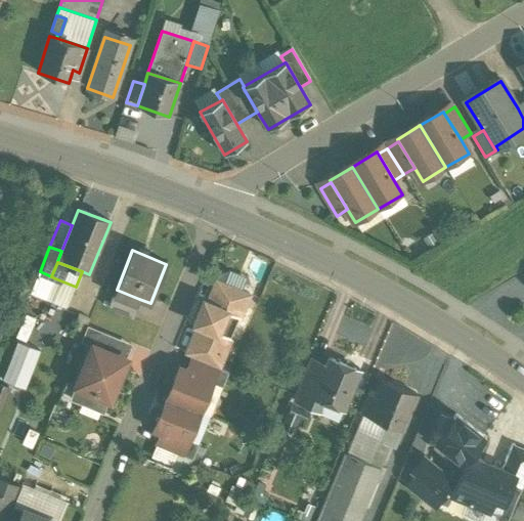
[(51,276),(40,271),(31,295),(46,301),(55,278),(51,276)]
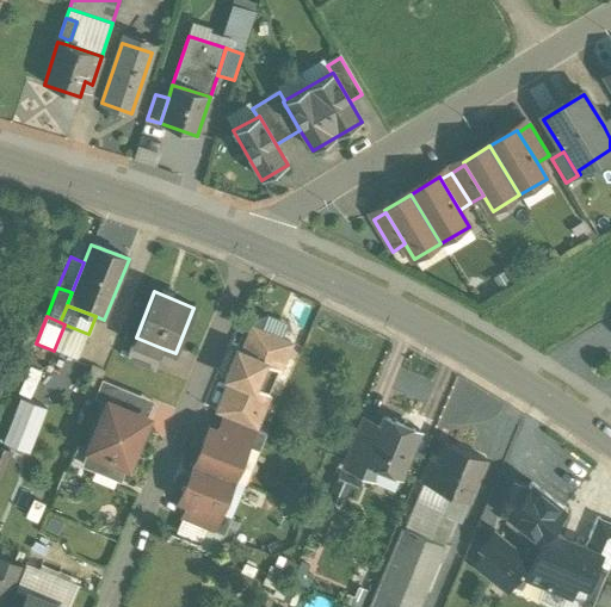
[(88,334),(65,324),(54,351),(76,360),(88,334)]
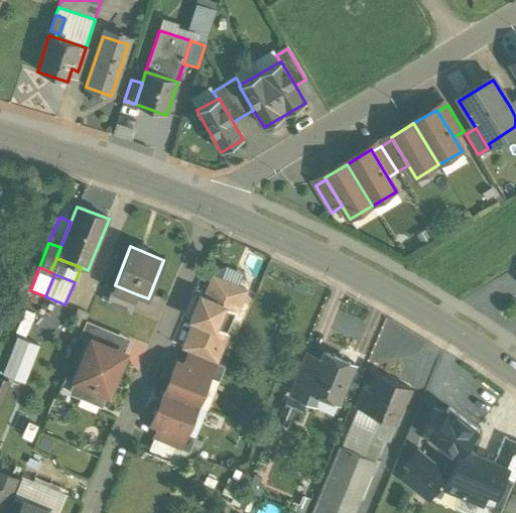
[(244,293),(214,280),(206,299),(224,306),(214,329),(197,322),(191,335),(203,340),(201,343),(220,351),(244,293)]
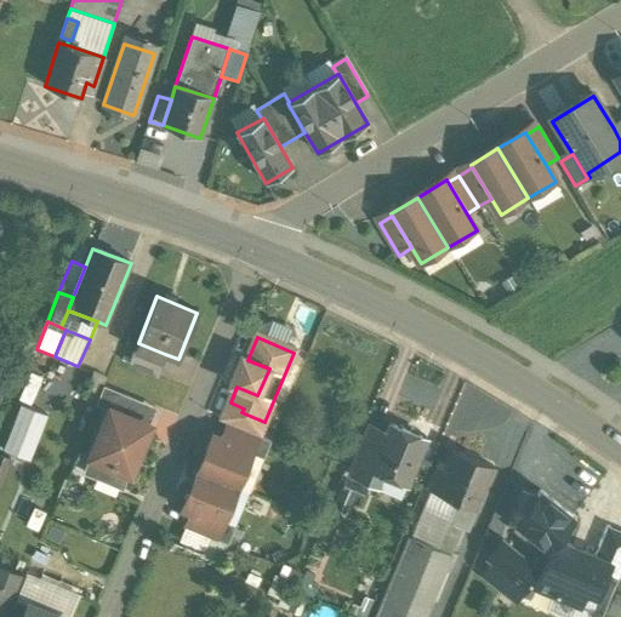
[(165,354),(138,343),(129,364),(157,375),(165,354)]
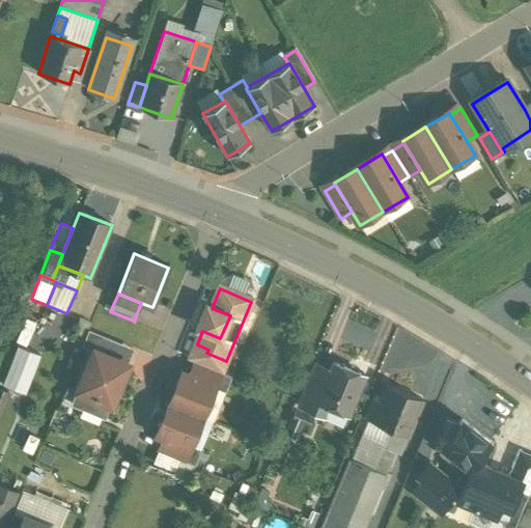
[(212,308),(207,306),(197,329),(202,331),(220,338),(230,315),(212,308)]
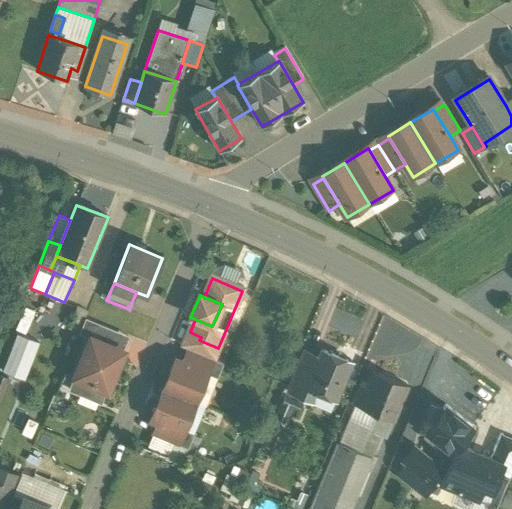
[(109,328),(85,318),(79,332),(90,337),(104,343),(109,328)]
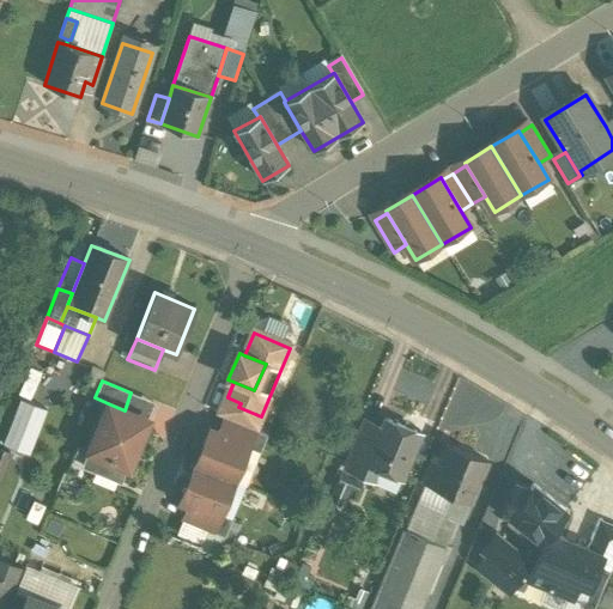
[(241,403),(228,397),(219,415),(226,419),(255,431),(261,416),(238,407),(241,403)]
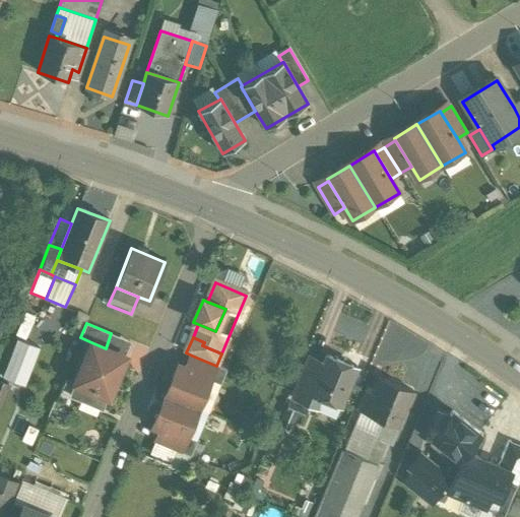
[(106,348),(91,342),(74,382),(83,386),(109,396),(125,357),(106,348)]
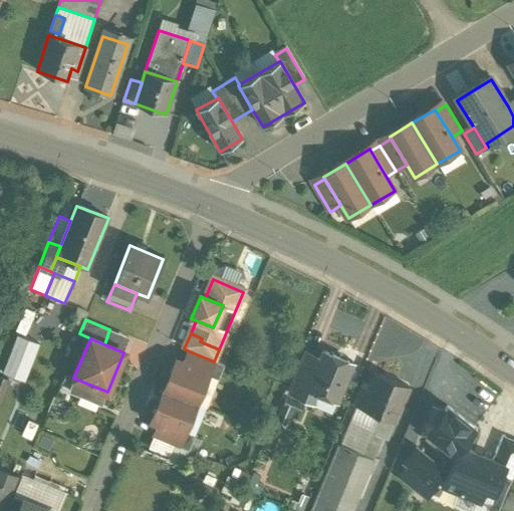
[(214,361),(190,351),(184,363),(208,373),(207,375),(219,380),(225,365),(214,361)]
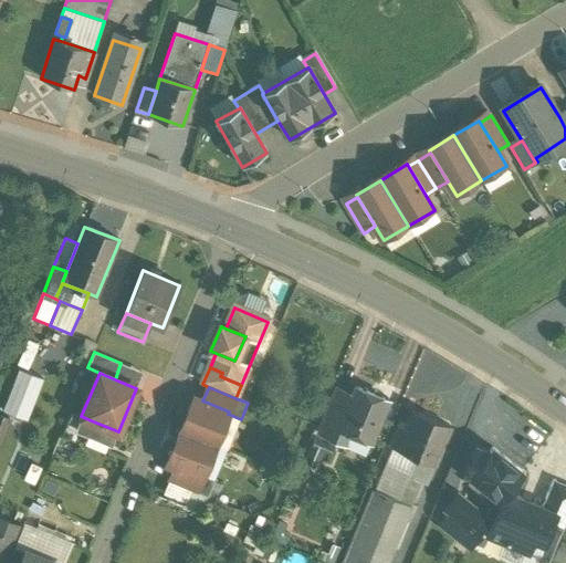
[(388,400),(356,387),(344,416),(339,428),(342,429),(371,441),(388,400)]
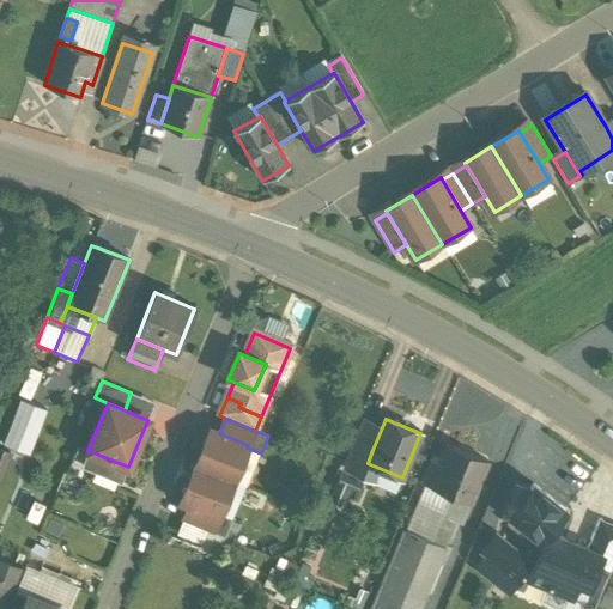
[(219,433),(211,430),(195,467),(232,482),(247,448),(248,445),(219,433)]
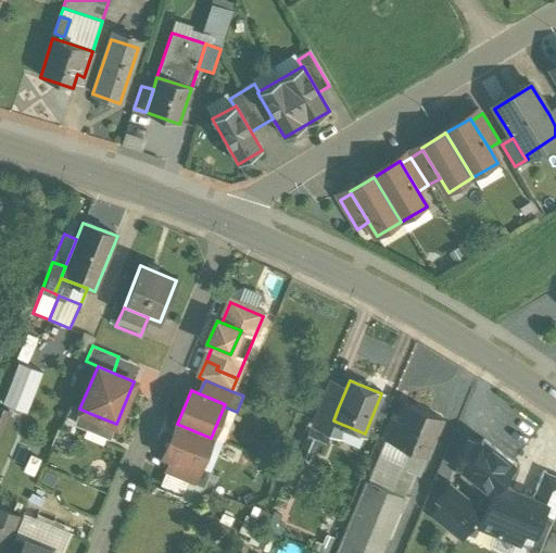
[(323,402),(313,426),(330,434),(336,422),(333,420),(338,409),(323,402)]
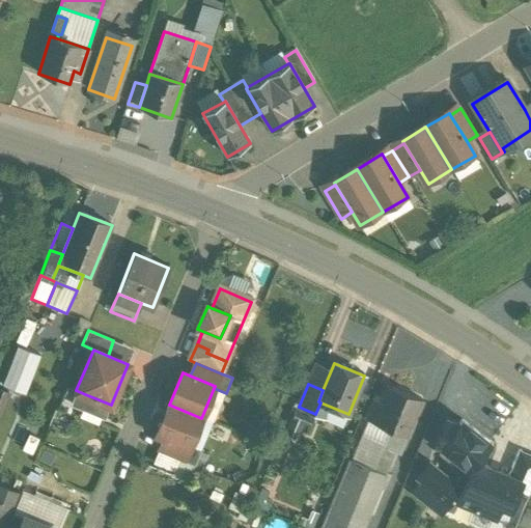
[(423,399),(387,385),(379,403),(373,400),(366,417),(369,418),(392,428),(408,435),(423,399)]
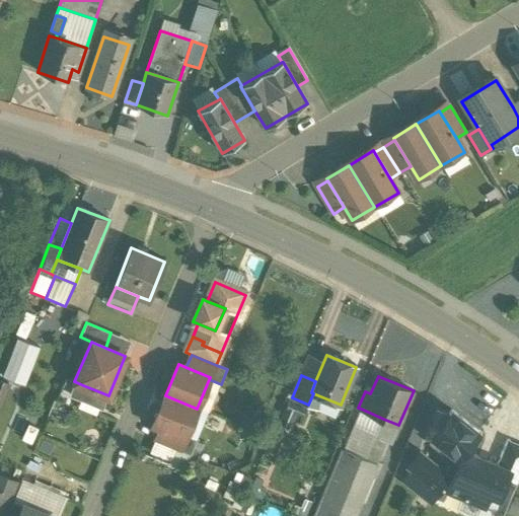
[(12,387),(0,381),(0,404),(5,407),(12,387)]
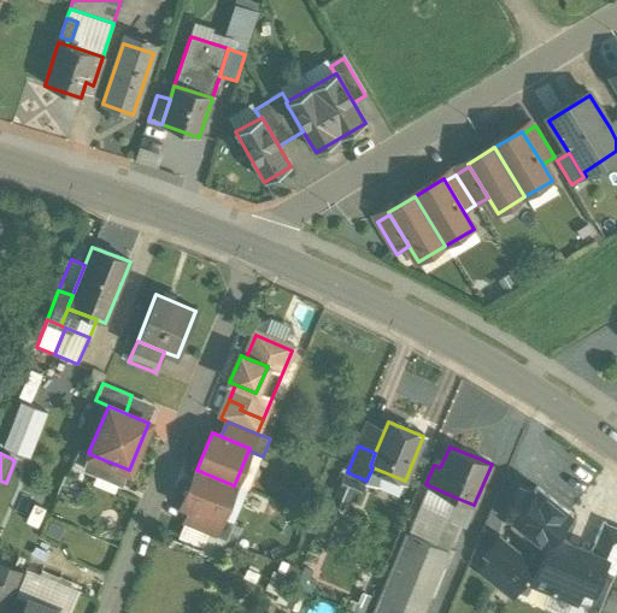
[(129,470),(99,458),(92,473),(122,487),(129,470)]
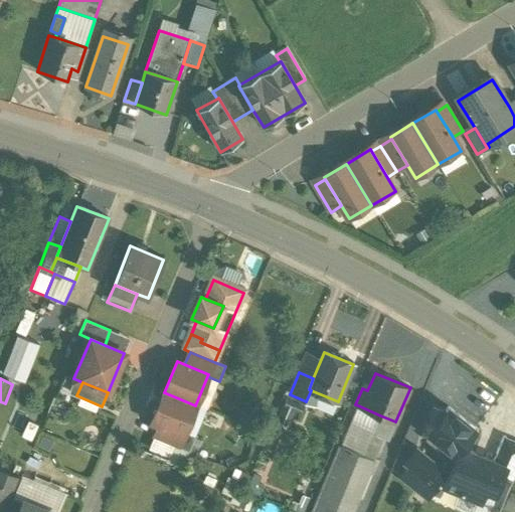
[(195,405),(164,392),(152,422),(159,425),(183,436),(184,433),(195,405)]
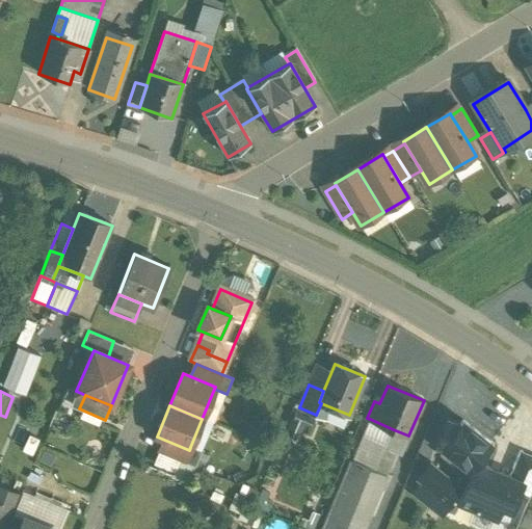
[(370,419),(323,528),(364,528),(380,490),(386,492),(392,477),(387,475),(396,453),(384,448),(393,429),(370,419)]
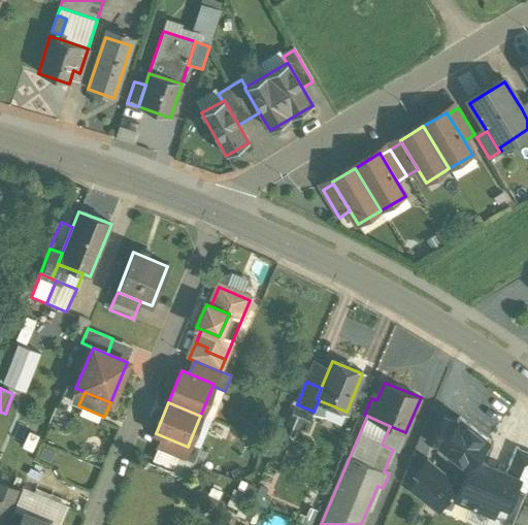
[(433,444),(438,445),(439,446),(467,466),(472,459),(487,440),(461,419),(458,422),(446,417),(433,444)]
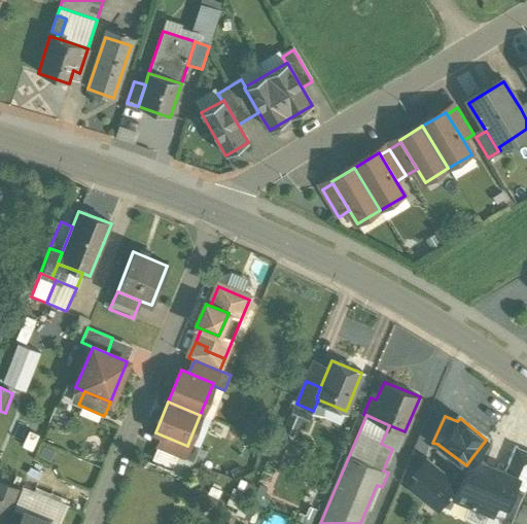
[(405,431),(389,425),(381,444),(392,449),(396,451),(405,431)]
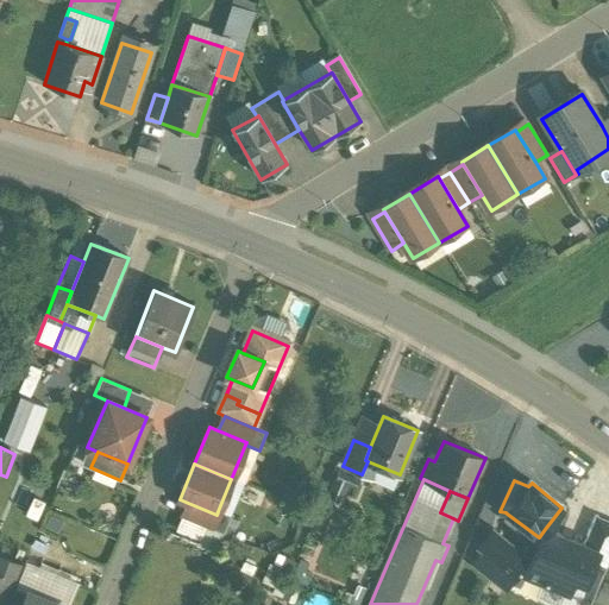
[(217,515),(188,503),(182,518),(224,535),(231,517),(218,511),(217,515)]
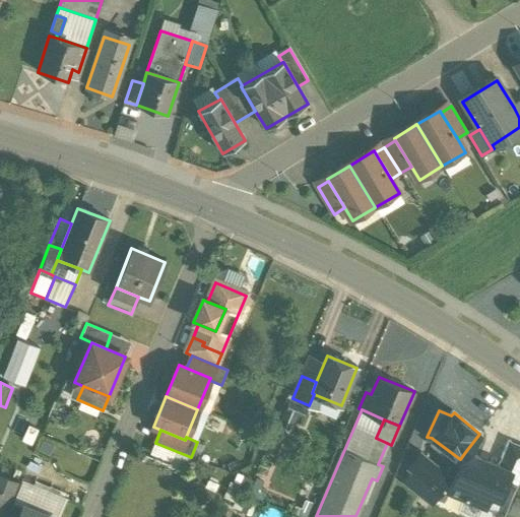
[(519,485),(519,483),(519,446),(509,442),(499,466),(512,471),(508,480),(519,485)]
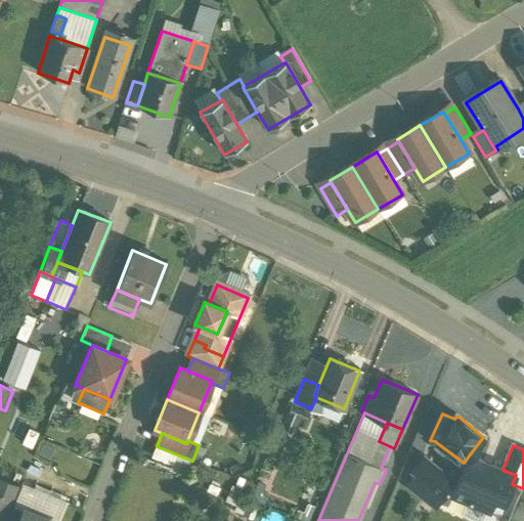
[(512,484),(516,475),(503,470),(492,466),(491,469),(483,466),(484,462),(469,456),(464,463),(464,465),(456,482),(449,496),(489,514),(494,502),(504,505),(512,484)]
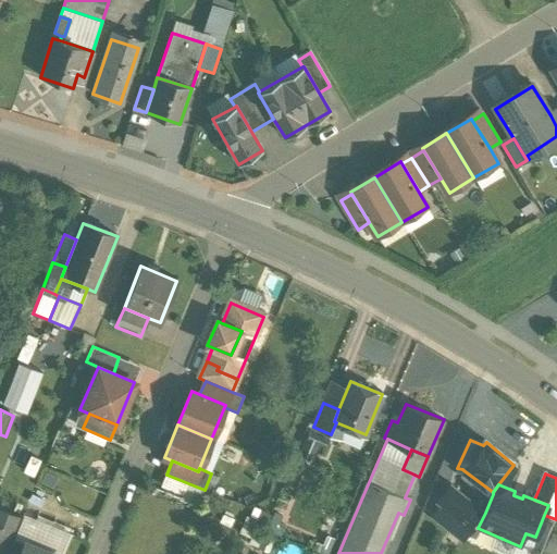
[(485,513),(452,485),(448,490),(433,518),(461,542),(478,528),(485,513)]
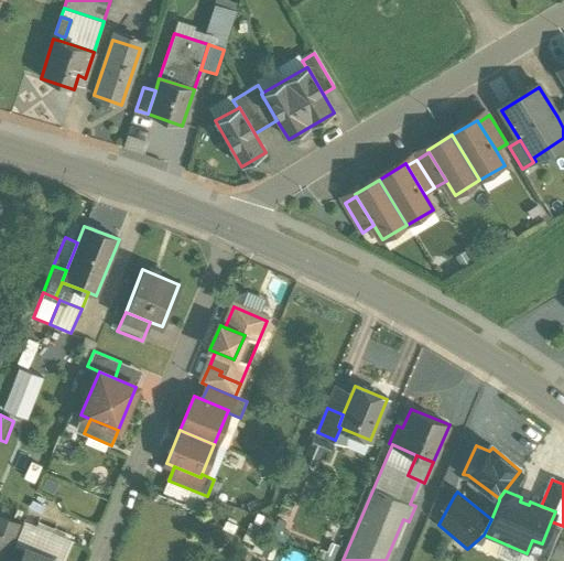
[(22,526),(1,517),(0,518),(0,535),(1,536),(0,539),(0,554),(9,559),(14,545),(22,526)]
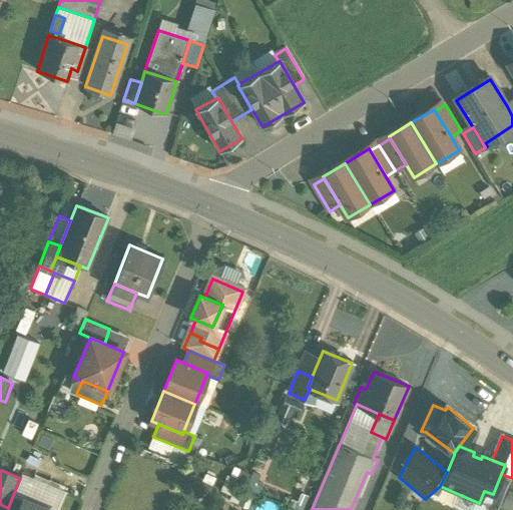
[(512,509),(512,493),(508,491),(500,509),(502,509),(512,509)]
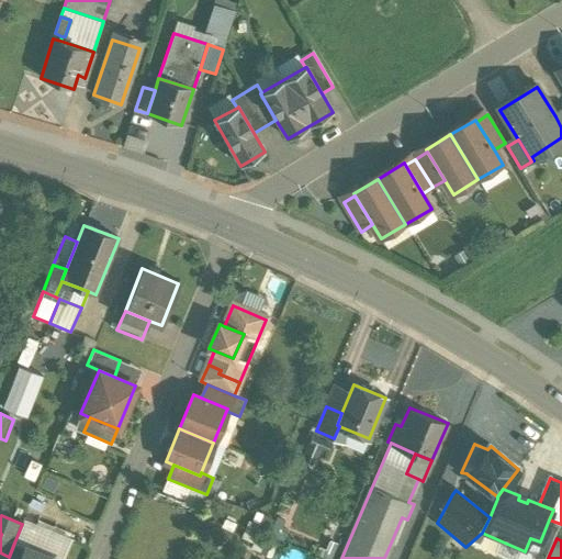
[(20,558),(25,547),(14,543),(9,557),(7,558),(20,558)]
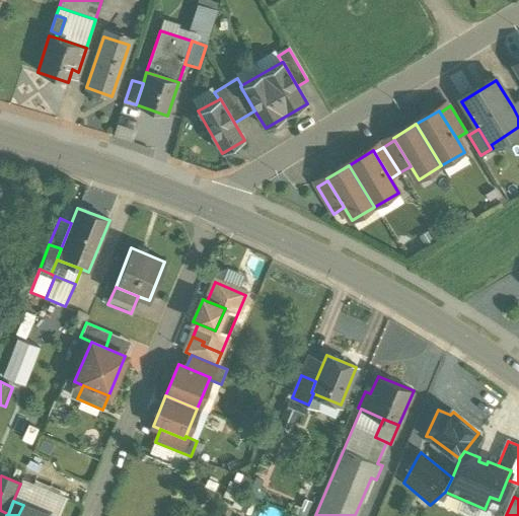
[(49,515),(23,505),(18,515),(49,515)]
